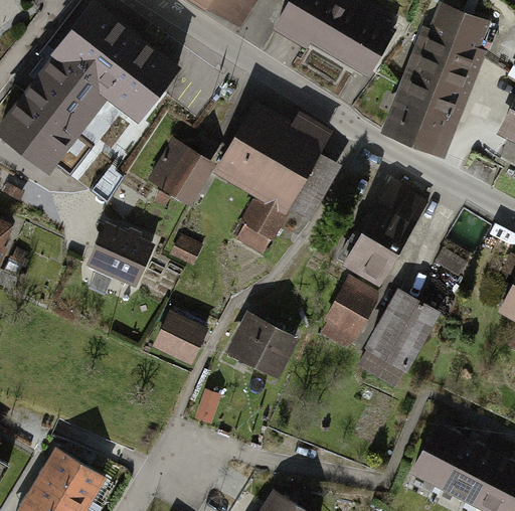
[(192,0),(237,28),(255,0),(192,0)]
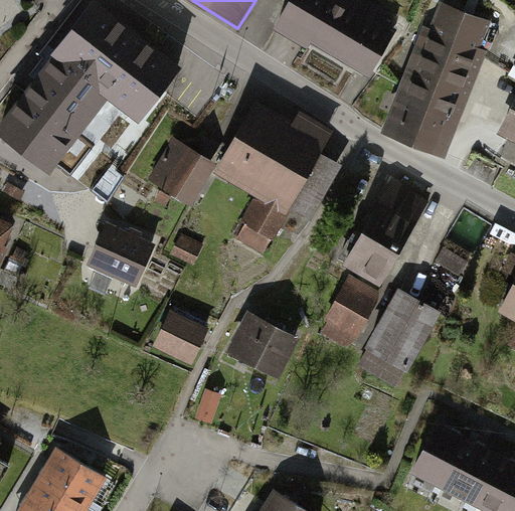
[(295,0),(277,31),(305,48),(309,40),(370,76),(396,31),(377,20),(380,14),(356,0),(351,0),(349,3),(343,0),(295,0)]
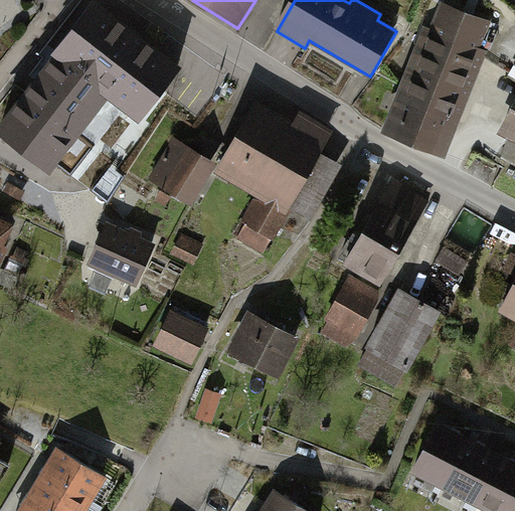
[(421,27),(379,132),(444,158),(487,50),(478,47),(488,22),(437,2),(425,28),(421,27)]
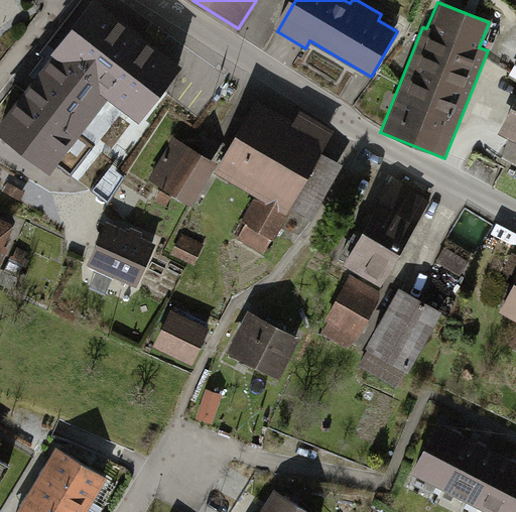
[(59,57),(1,133),(47,169),(108,93),(141,119),(179,70),(95,4),(55,54),(59,57)]
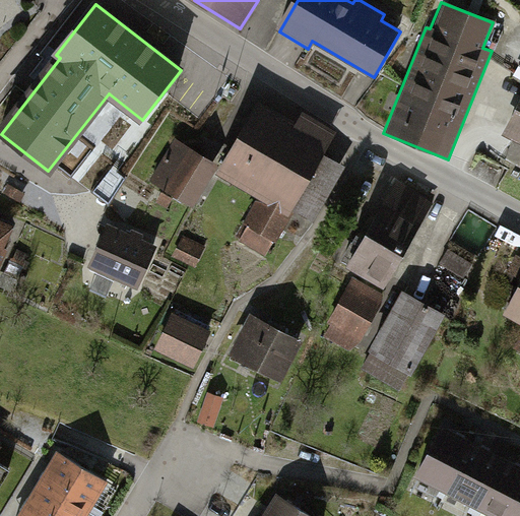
[(519,98),(500,137),(519,146),(519,98)]
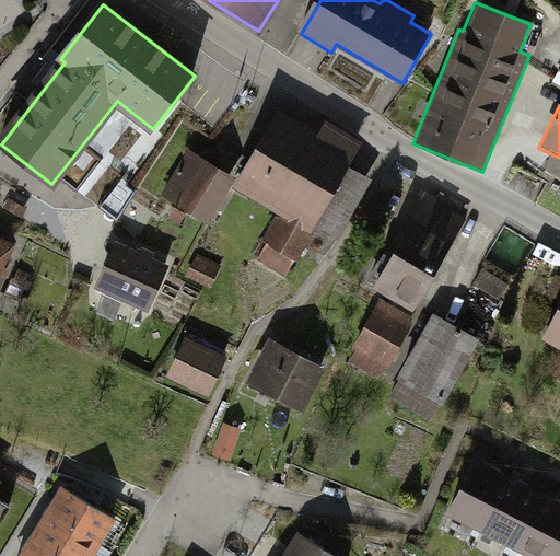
[(234,177),(229,187),(276,215),(259,242),(263,244),(253,262),(281,278),(291,261),(295,264),(314,232),(334,244),(368,185),(345,171),(360,145),(324,124),(318,135),(273,109),(234,177)]
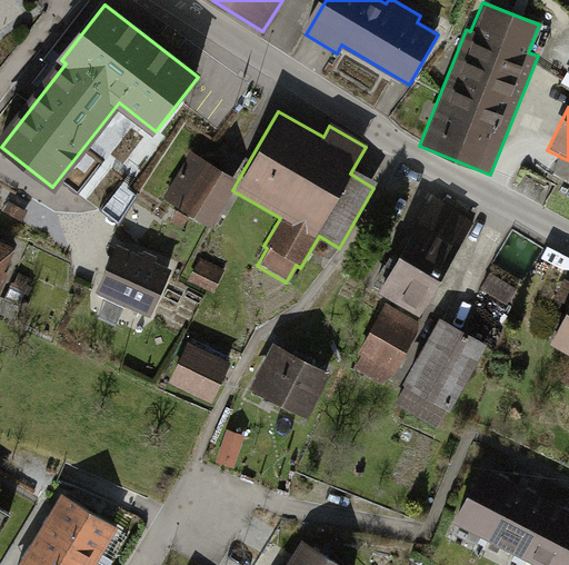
[(192,152),(163,201),(209,228),(232,190),(238,180),(192,152)]
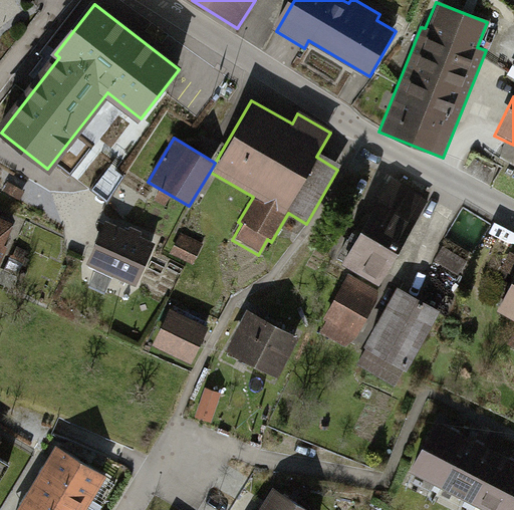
[(126,178),(111,167),(91,192),(109,205),(126,178)]
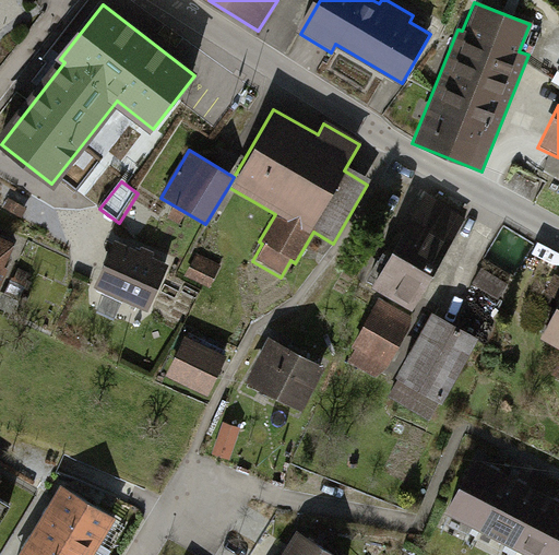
[(421,199),(369,285),(412,311),(465,226),(421,199)]
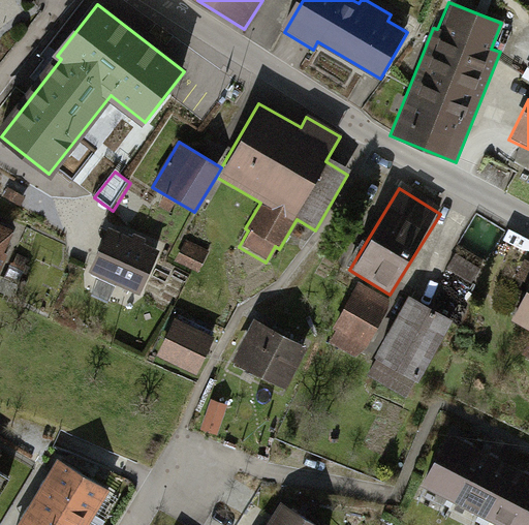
[(0,261),(14,232),(0,224),(0,261)]
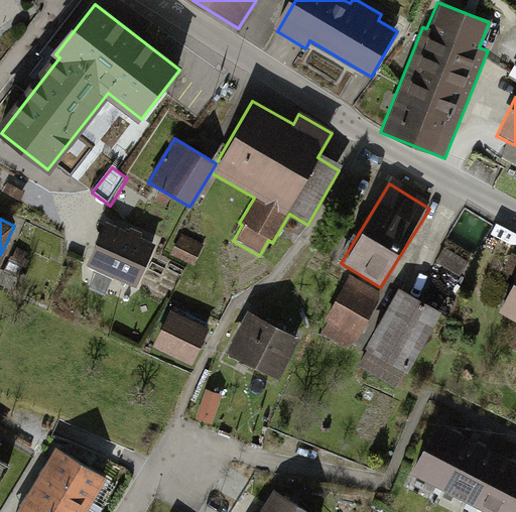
[(106,225),(88,266),(136,287),(154,246),(139,239),(140,236),(129,231),(128,234),(106,225)]
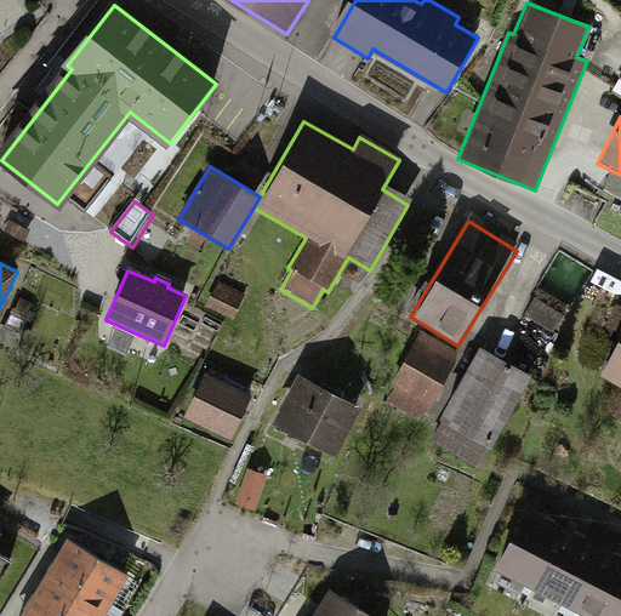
[(240,301),(216,287),(204,311),(228,324),(240,301)]
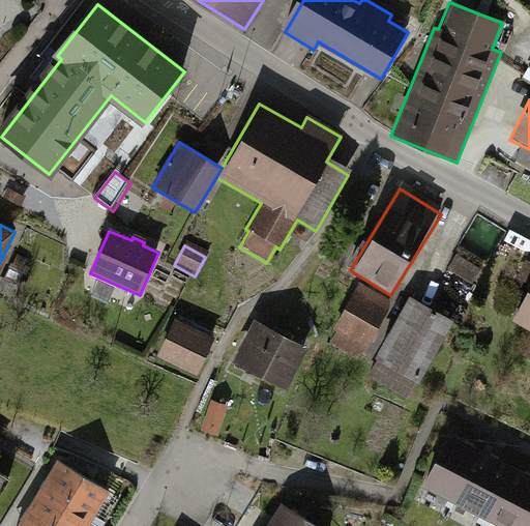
[(482,274),(455,259),(446,275),(473,290),(482,274)]
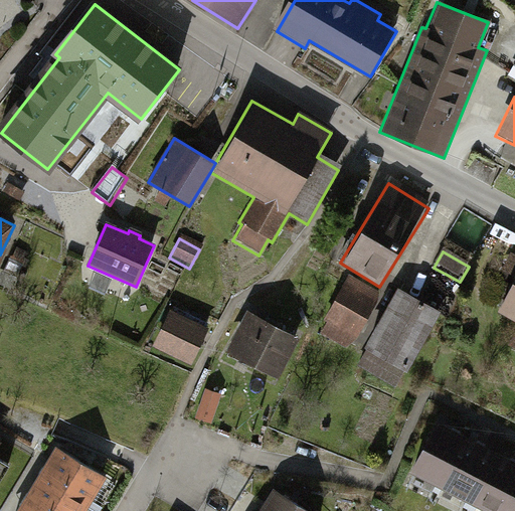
[(23,267),(8,261),(2,275),(17,281),(23,267)]
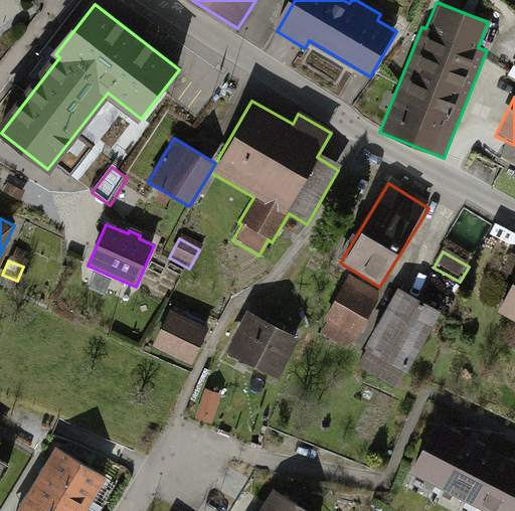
[(514,275),(497,310),(514,319),(514,340),(510,349),(514,351),(514,275)]
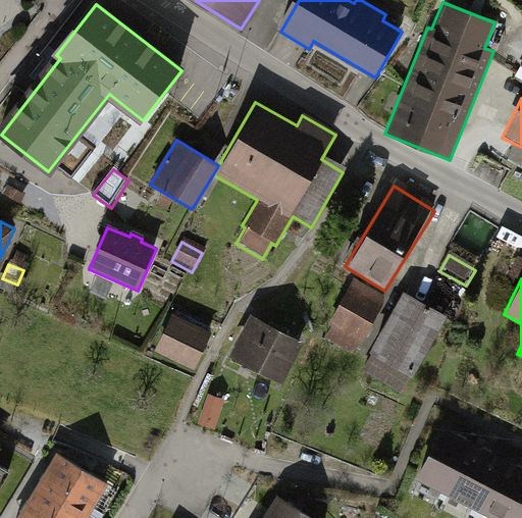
[(349,356),(382,301),(353,282),(325,326),(331,330),(324,342),(349,356)]
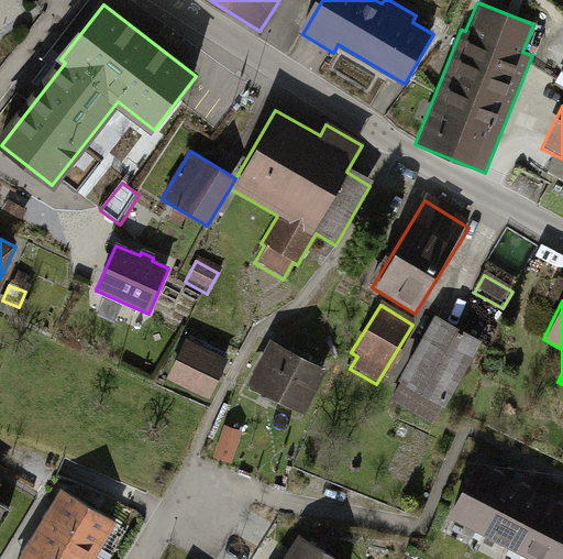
[(401,383),(390,404),(432,428),(479,347),(430,319),(395,379),(401,383)]
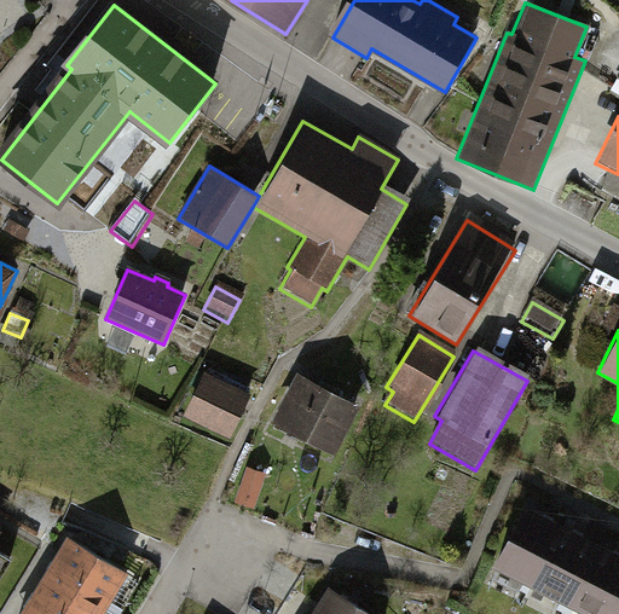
[(202,372),(183,416),(229,438),(249,394),(202,372)]
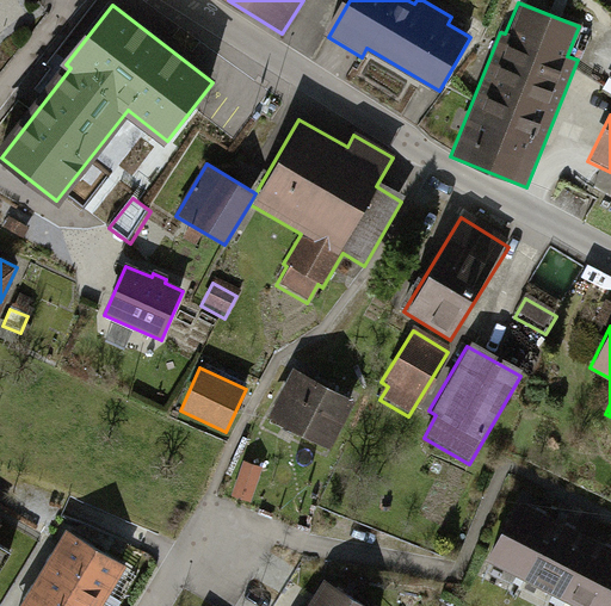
[(294,372),(270,421),(329,451),(355,402),(294,372)]
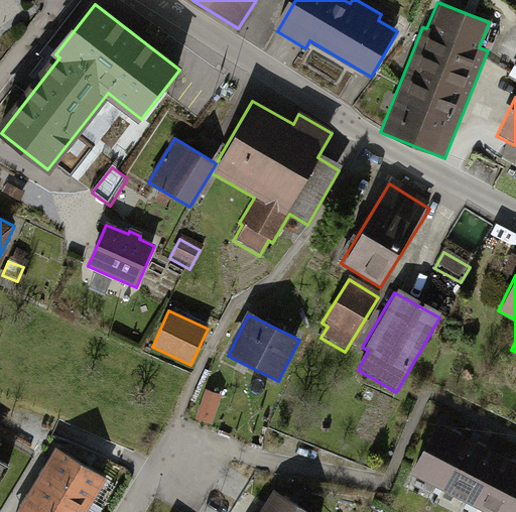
[(417,477),(487,511),(515,511),(515,463),(442,426),(417,477)]
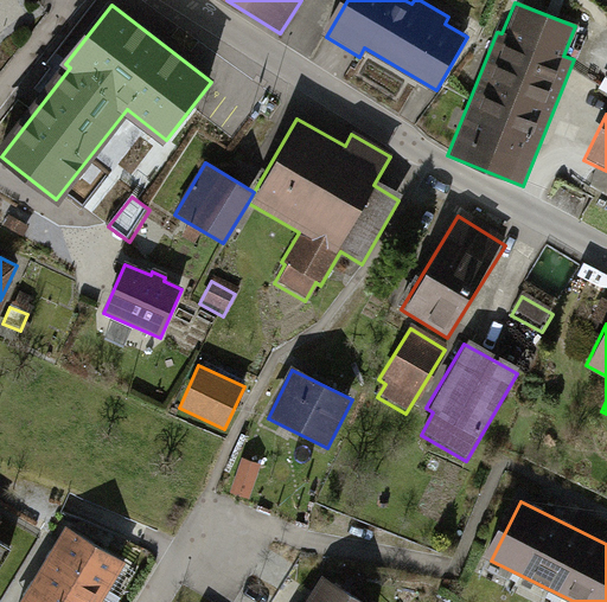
[(0,574),(13,552),(0,543),(0,531),(4,524),(0,522),(0,574)]
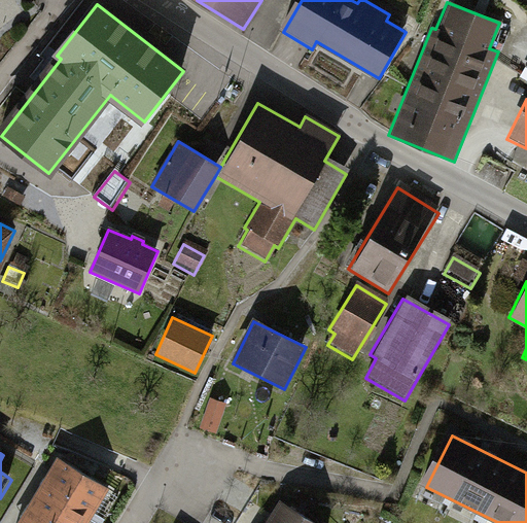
[(102,522),(118,496),(60,461),(22,522),(102,522)]
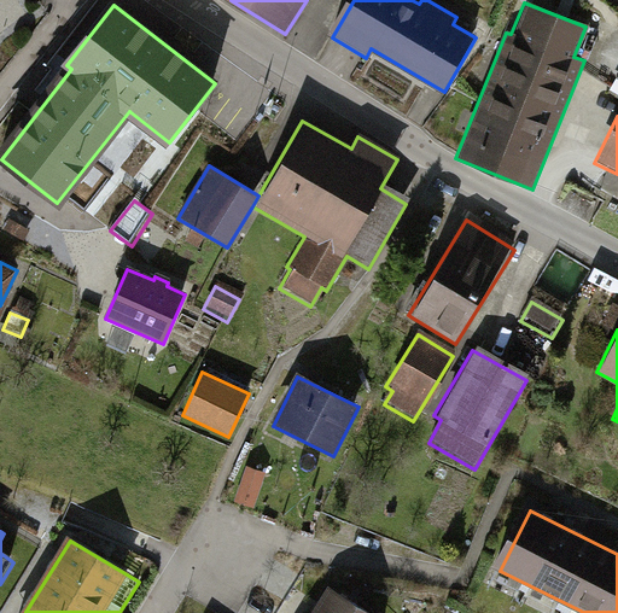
[(366,612),(331,590),(315,612),(366,612)]
